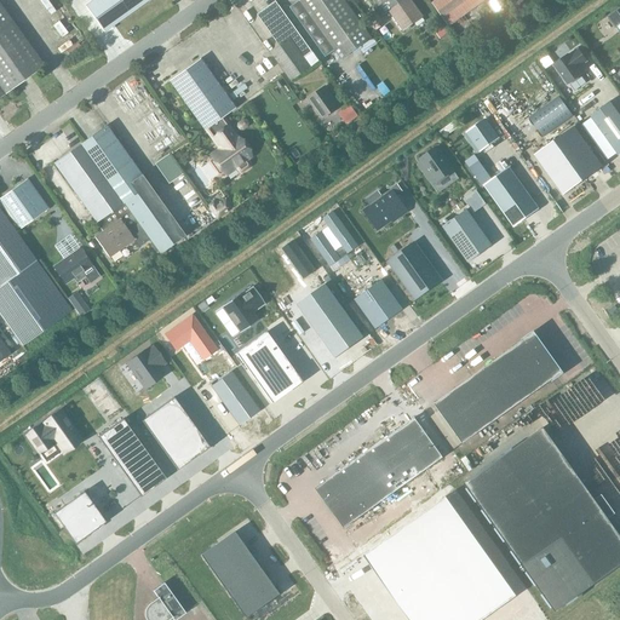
[(104,33),(149,0),(93,0),(85,6),(104,33)]
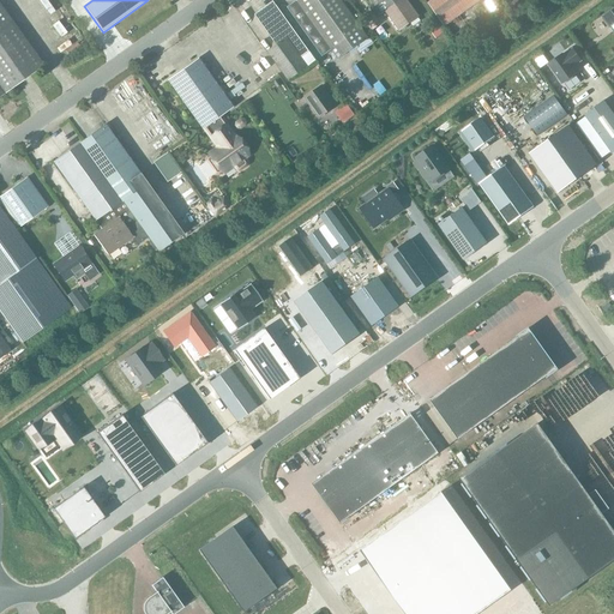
[(339,0),(298,0),(288,7),(323,56),(332,50),(338,60),(368,38),(339,0)]
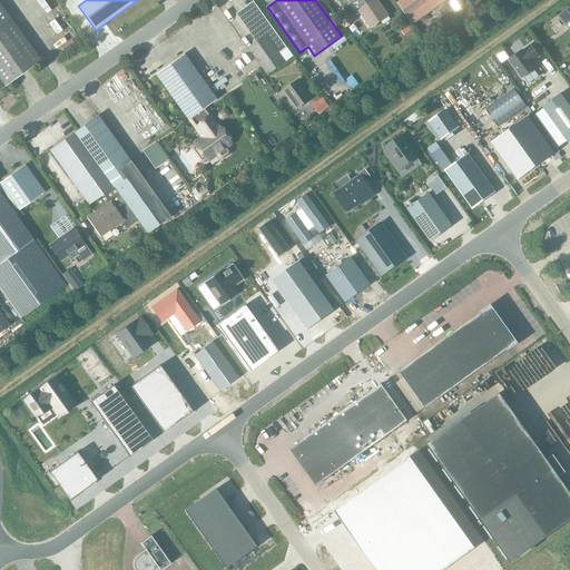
[(359,11),(373,0),(343,0),(353,15),(359,11)]
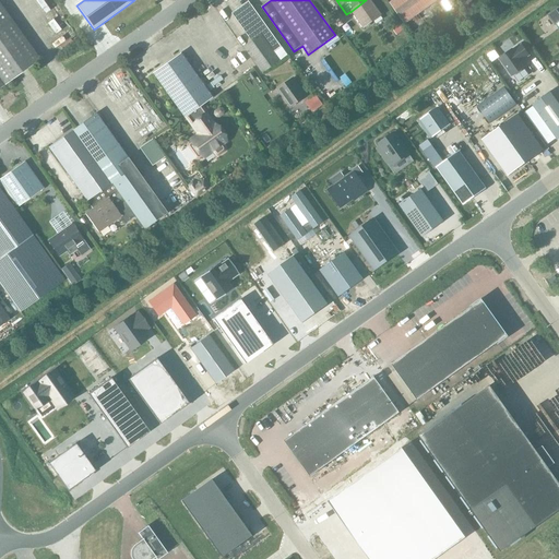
[(370,0),(366,0),(352,11),(364,28),(381,15),(370,0)]
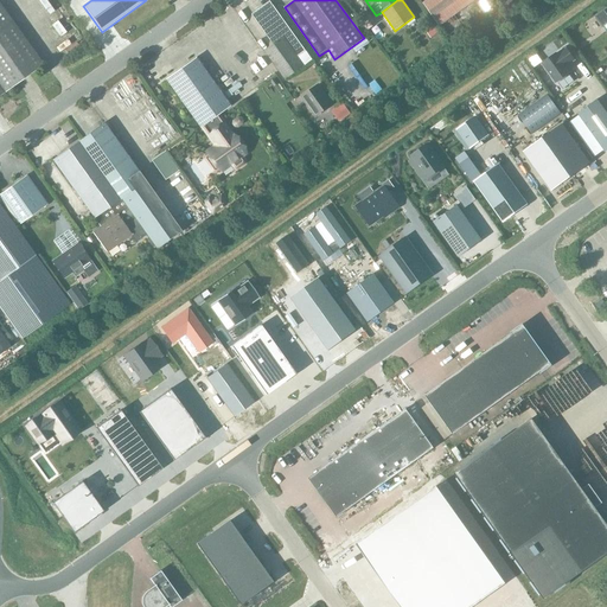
[(439,26),(474,0),(473,0),(428,0),(422,5),(439,26)]
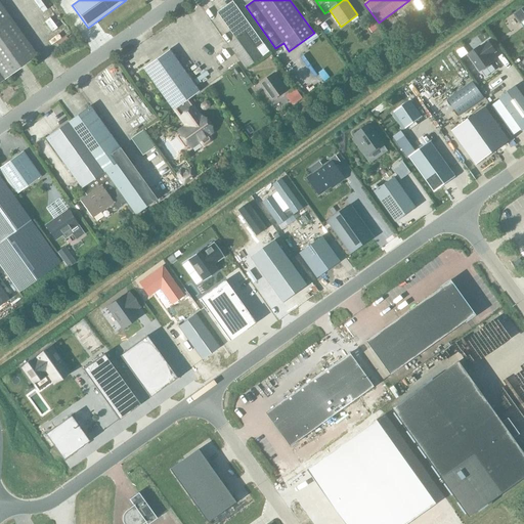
[(219,13),(236,38),(228,44),(247,70),(263,57),(257,49),(264,44),(233,1),(232,1),(233,3),(219,13)]
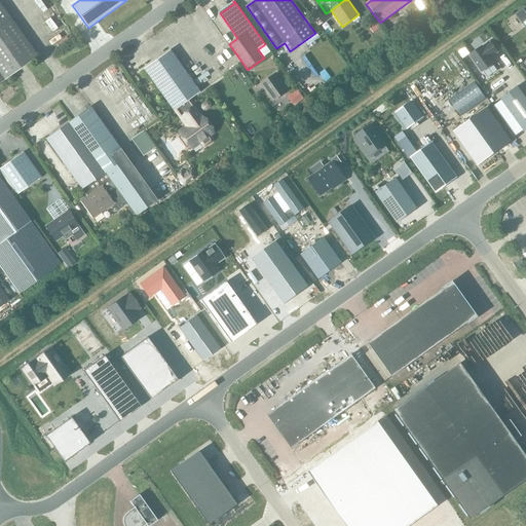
[(0,73),(5,80),(37,57),(0,4),(0,73)]
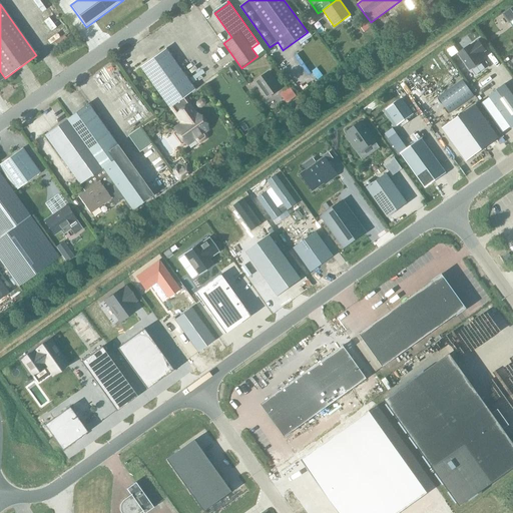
[(458,54),(469,70),(482,61),(478,56),(485,51),(478,41),(471,46),(470,45),(458,54)]
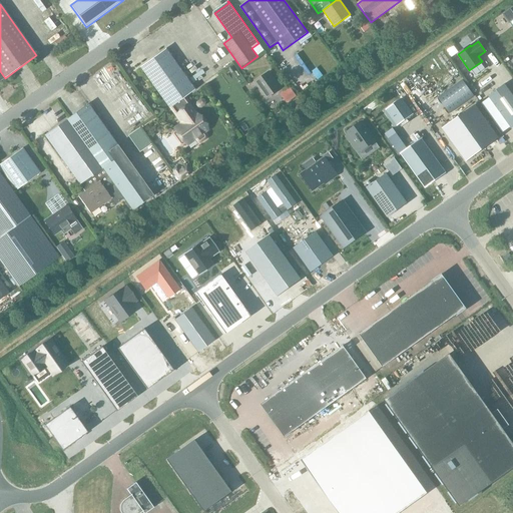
[(165,49),(139,67),(169,108),(170,107),(183,98),(194,90),(165,49)]
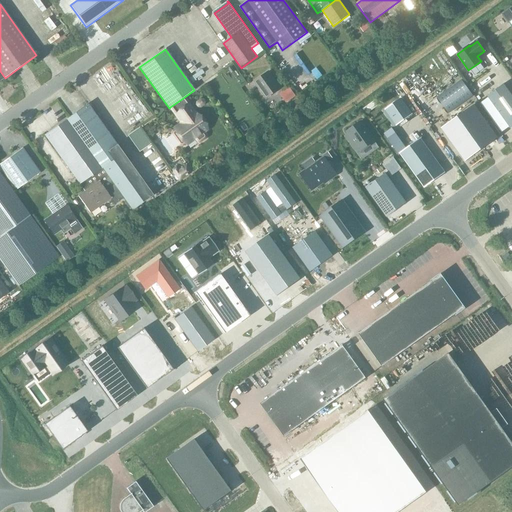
[(266,98),(280,88),(268,72),(255,82),(266,98)]
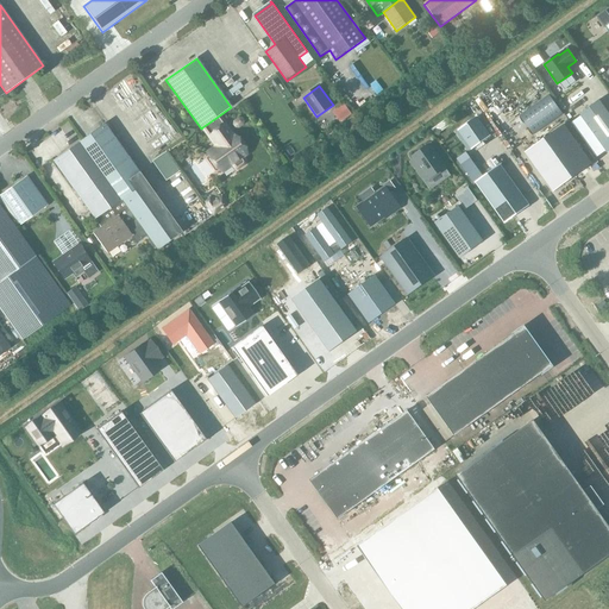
[(579,114),(608,154),(608,151),(608,113),(600,100),(579,114)]
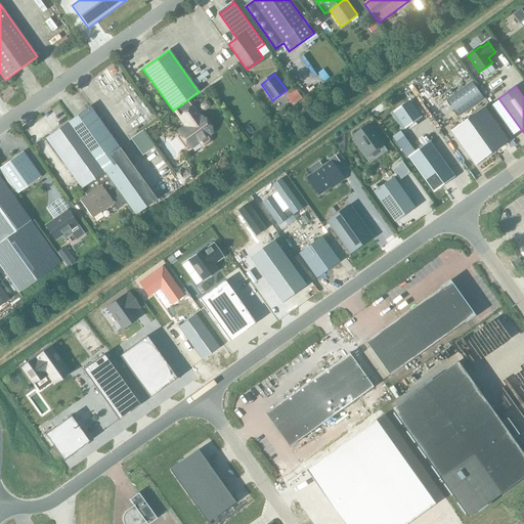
[(292,101),(299,111),(309,102),(301,93),(292,101)]
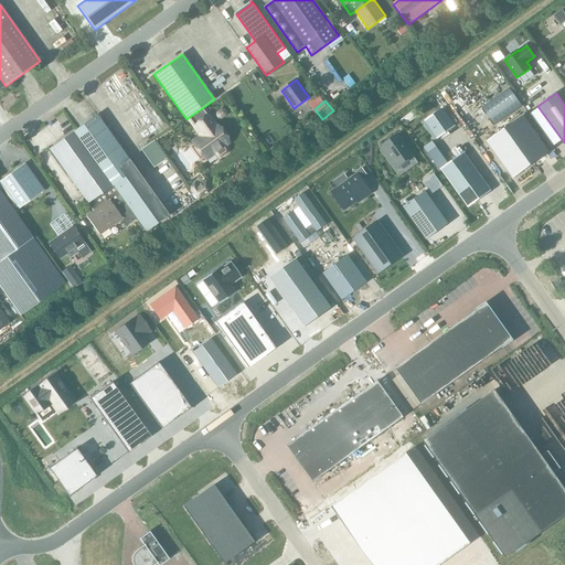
[(188,118),(194,127),(201,136),(193,141),(194,142),(190,146),(190,148),(199,160),(201,160),(205,158),(205,159),(215,152),(217,156),(220,157),(226,152),(226,150),(224,146),(228,144),(215,125),(215,126),(209,117),(202,108),(188,118)]
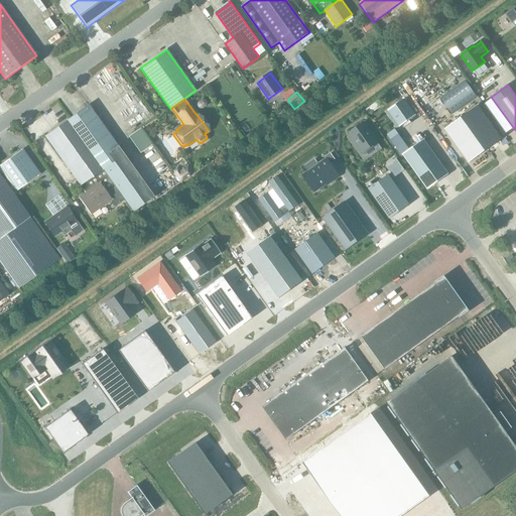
[(404,100),(391,109),(402,124),(414,115),(404,100)]
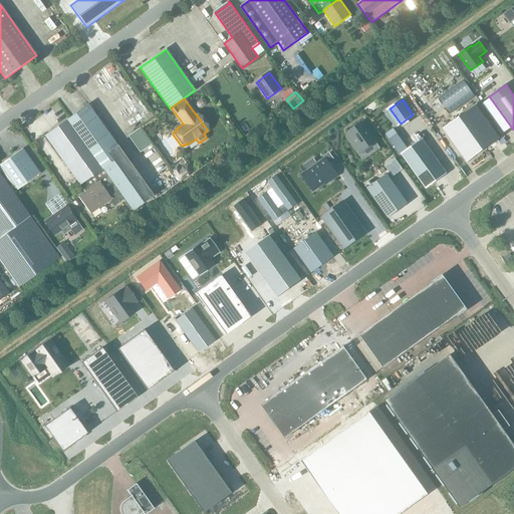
[(123,198),(134,212),(154,197),(88,104),(67,119),(118,191),(123,198)]
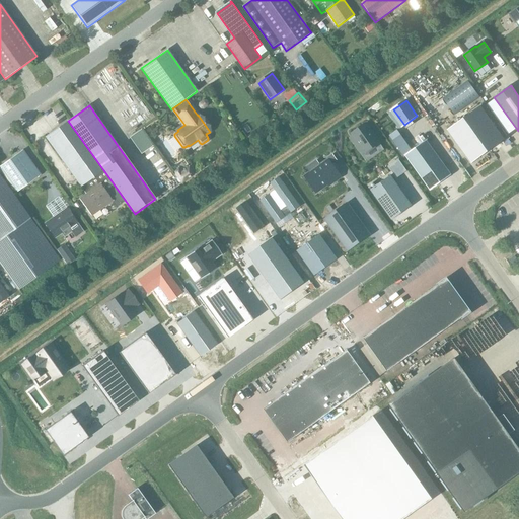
[(134,108),(139,118),(146,115),(142,105),(134,108)]
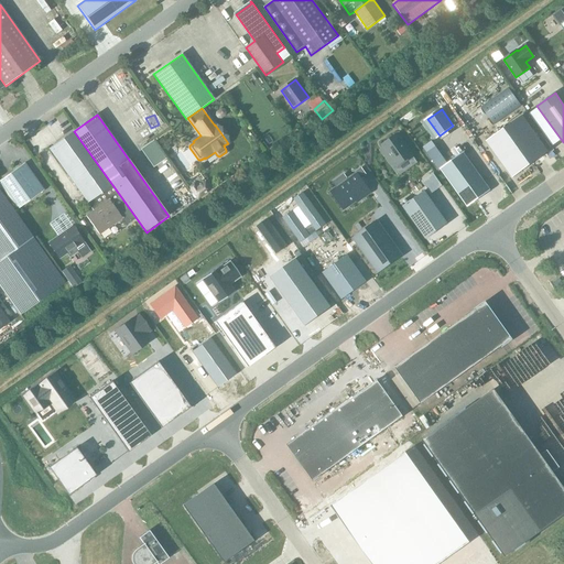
[(486,141),(512,177),(548,152),(521,116),(486,141)]
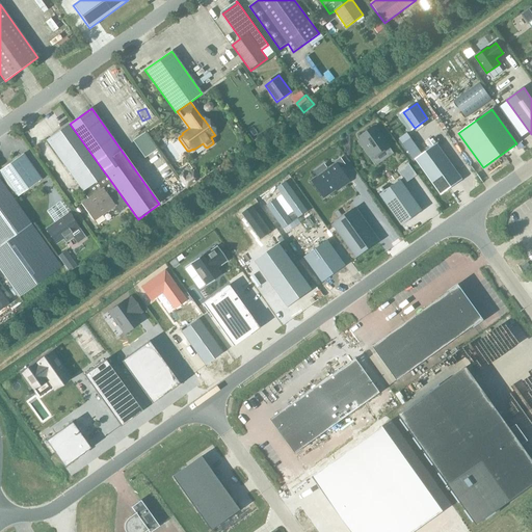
[(46,140),(88,200),(103,189),(113,204),(123,197),(70,124),(46,140)]
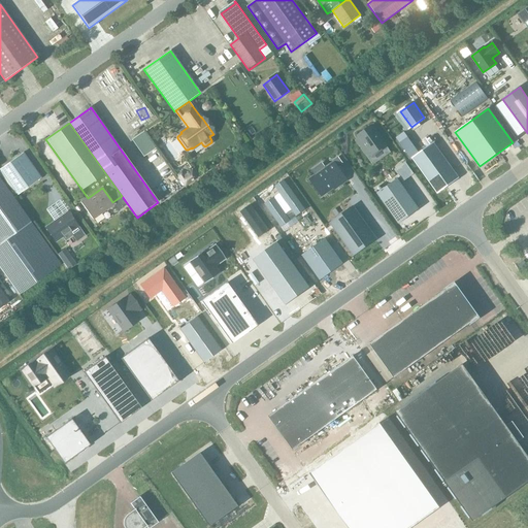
[(373,128),(360,138),(373,158),(388,149),(373,128)]
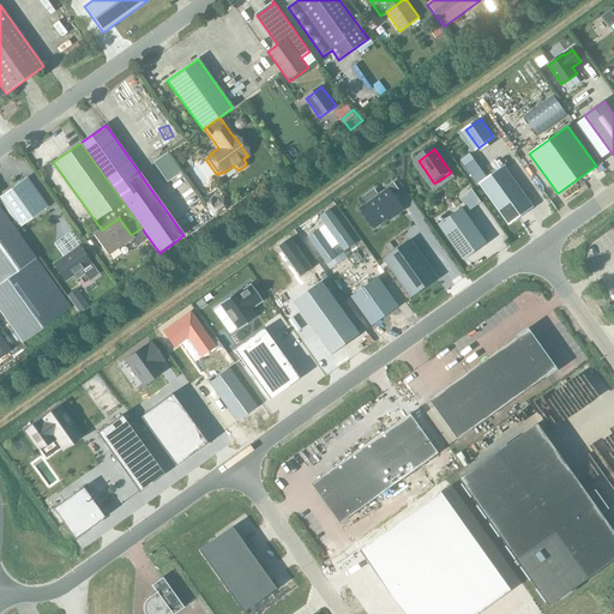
[(481,185),(509,224),(533,208),(505,168),(481,185)]
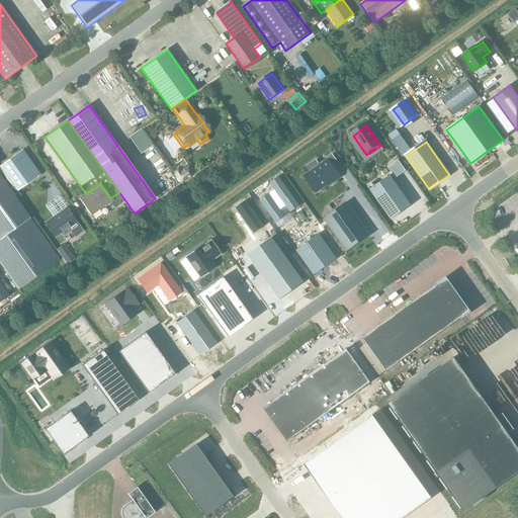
[(171,160),(178,158),(173,145),(166,147),(171,160)]
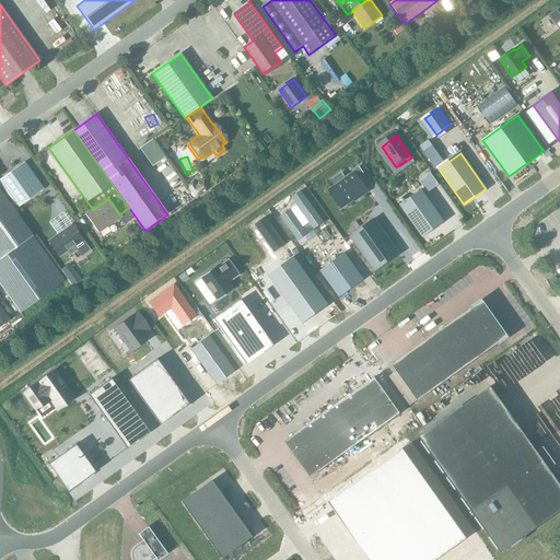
[(24,162),(0,179),(0,181),(19,207),(44,189),(24,162)]
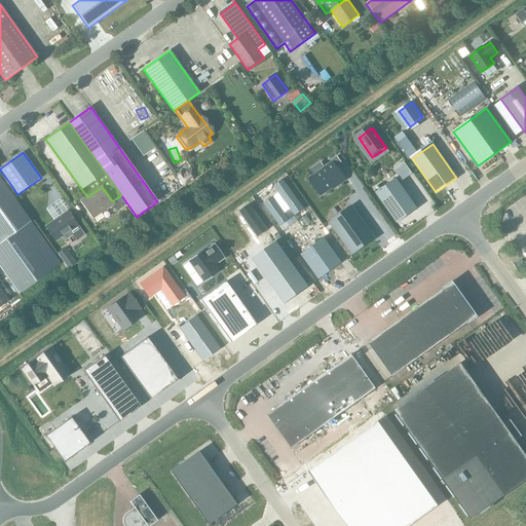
[(327,172),(316,179),(328,194),(335,189),(336,191),(347,183),(339,171),(344,166),(339,160),(325,171),(327,172)]
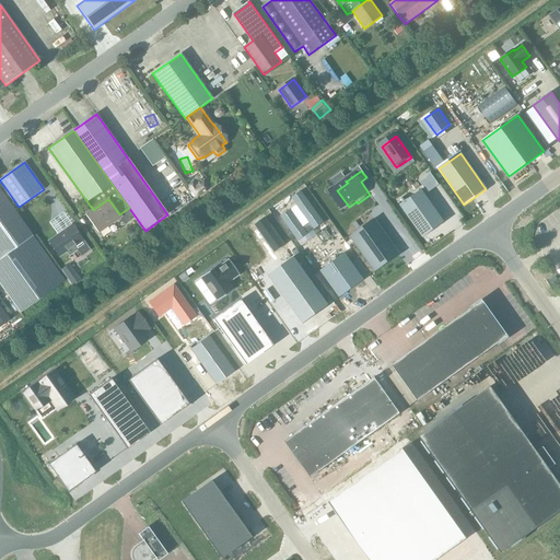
[(195,182),(188,186),(197,198),(210,188),(205,179),(197,185),(195,182)]
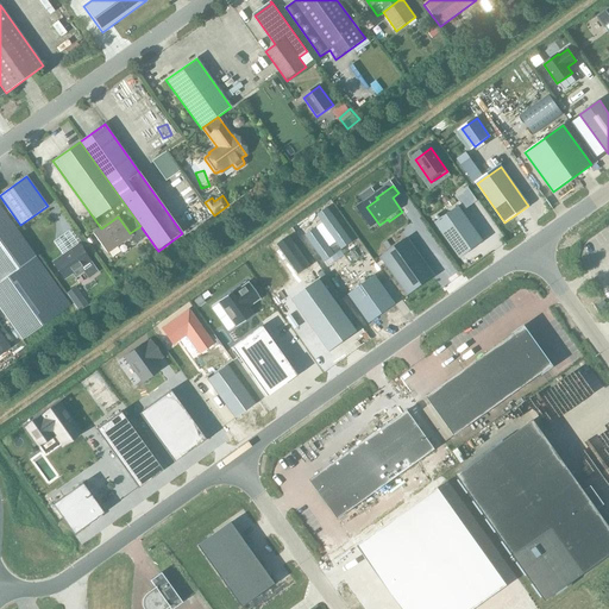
[(0,309),(22,340),(61,312),(70,306),(0,207),(0,281),(0,282),(0,309)]
